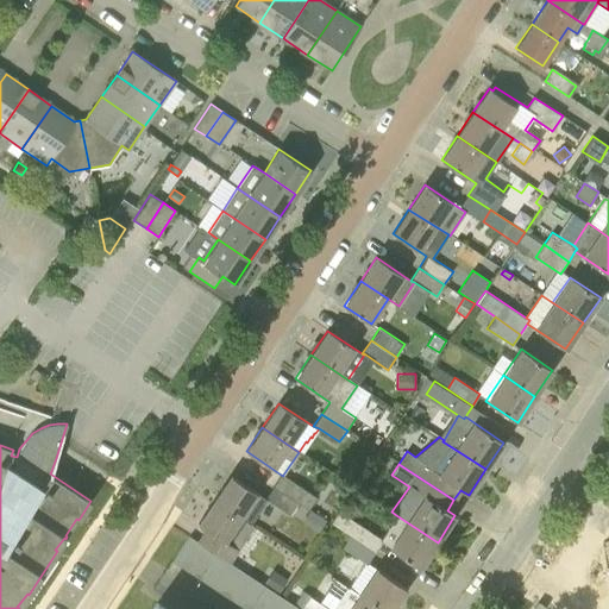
[(274,485),(299,502),(308,509),(316,497),(283,475),(283,476),(281,475),(274,485)]
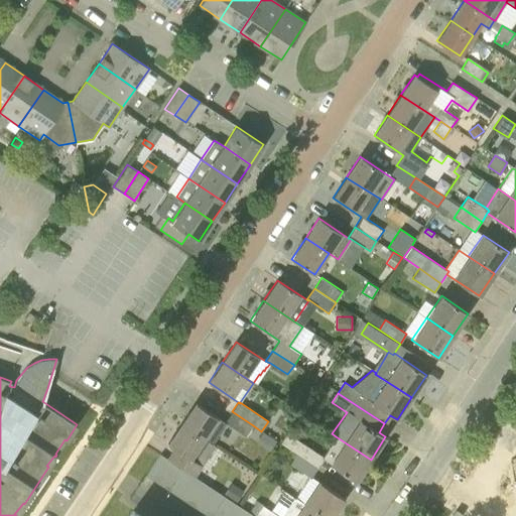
[(226,424),(224,422),(195,403),(181,423),(213,444),(213,443),(226,424)]
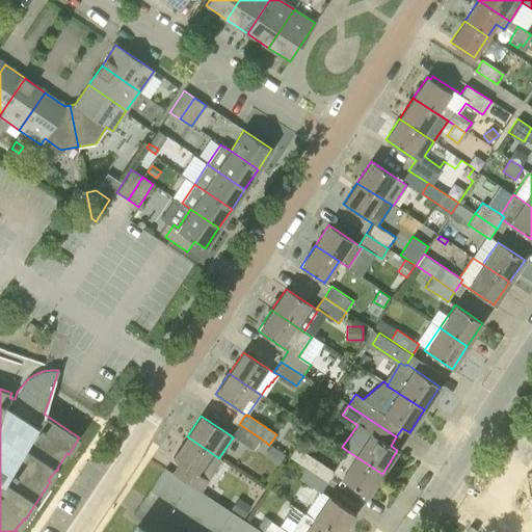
[(254,450),(261,439),(239,424),(231,435),(233,437),(234,436),(254,450)]
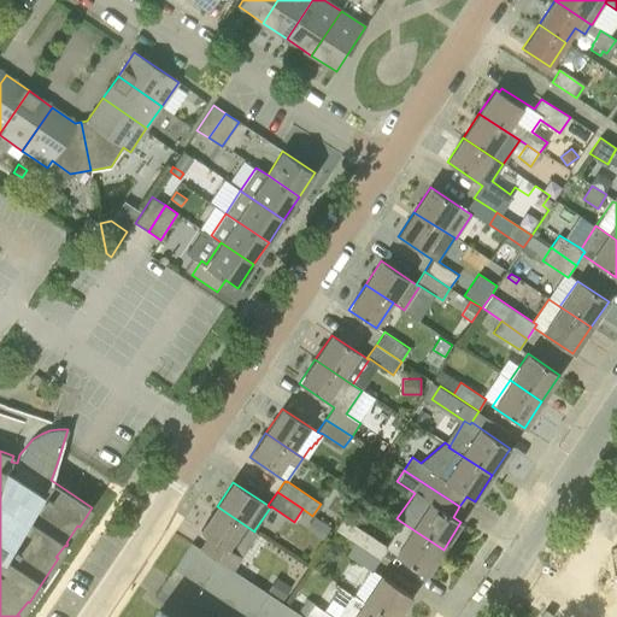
[(258,533),(254,530),(254,532),(217,506),(200,530),(209,536),(200,550),(204,552),(217,560),(230,568),(234,570),(258,533)]
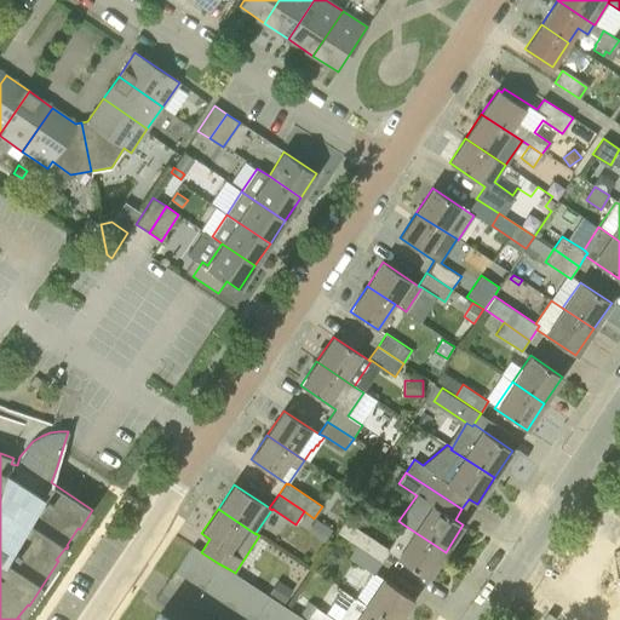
[(356,546),(380,562),(388,551),(386,550),(388,547),(345,520),(337,532),(356,545),(356,546)]
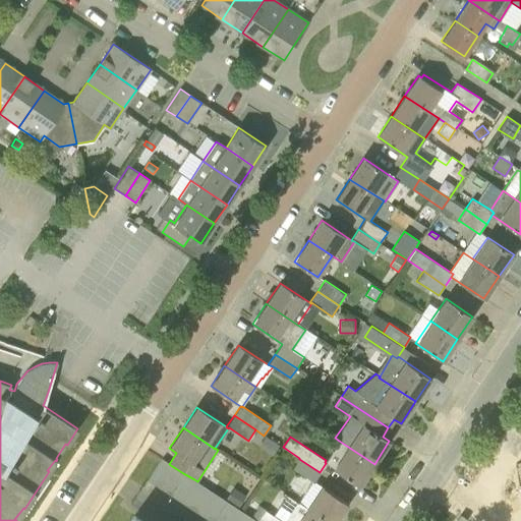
[(273,441),(266,451),(272,456),(280,446),(273,441)]
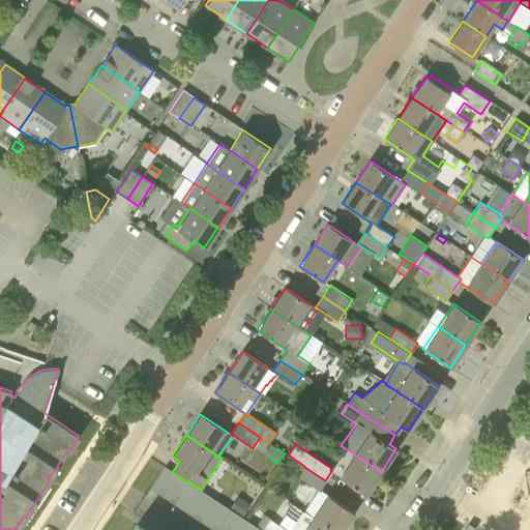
[(330,470),(331,471),(365,494),(381,472),(345,448),(331,468),(330,470)]
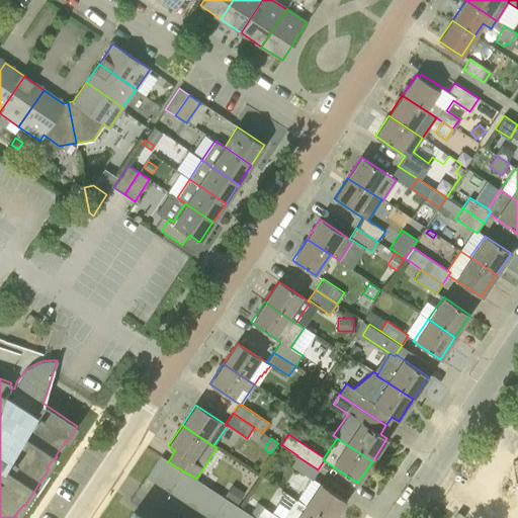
[(147,478),(158,485),(171,463),(168,461),(161,456),(147,478)]
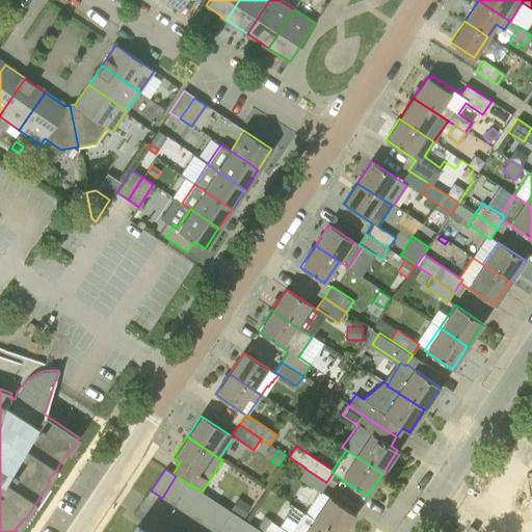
[(319,490),(321,491),(326,482),(306,469),(298,478),(319,491),(319,490)]
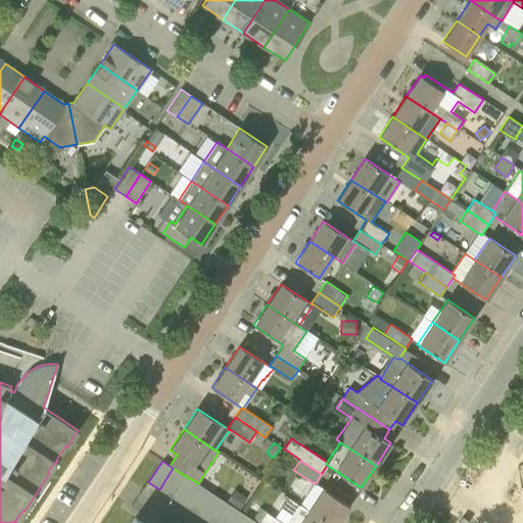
[(159,489),(170,496),(184,475),(173,468),(159,489)]
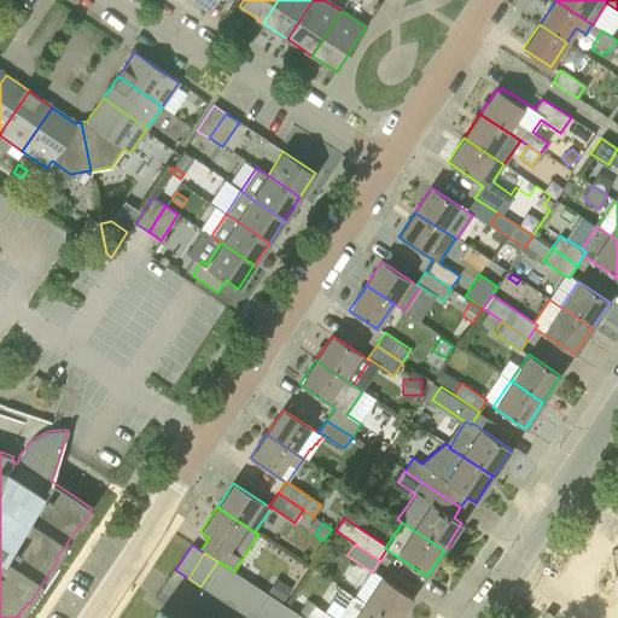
[(200,587),(214,595),(231,569),(217,561),(200,587)]
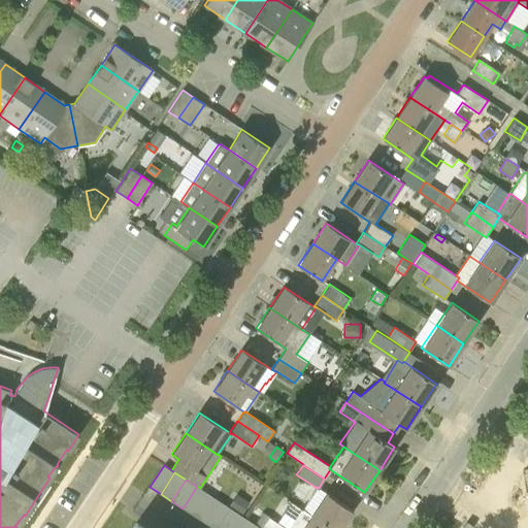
[(183,508),(193,516),(207,493),(200,488),(197,486),(183,508)]
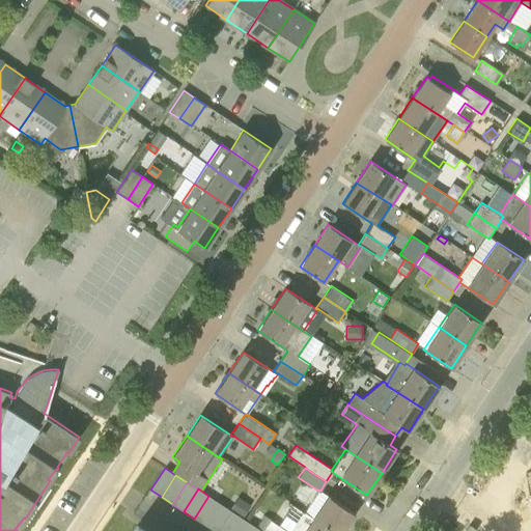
[(304,512),(331,530),(342,530),(355,513),(320,491),(318,490),(318,491),(304,512)]
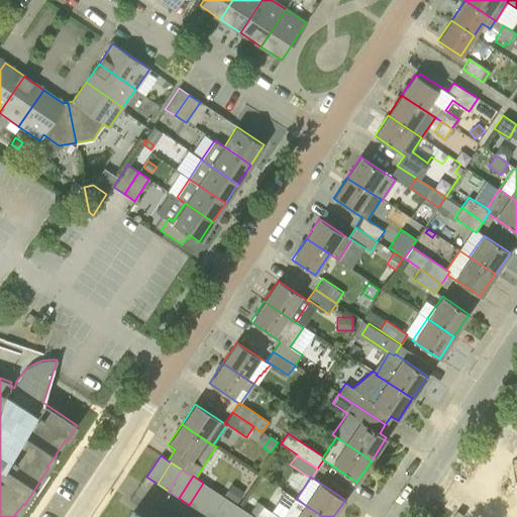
[(189,505),(200,512),(214,490),(203,483),(189,505)]
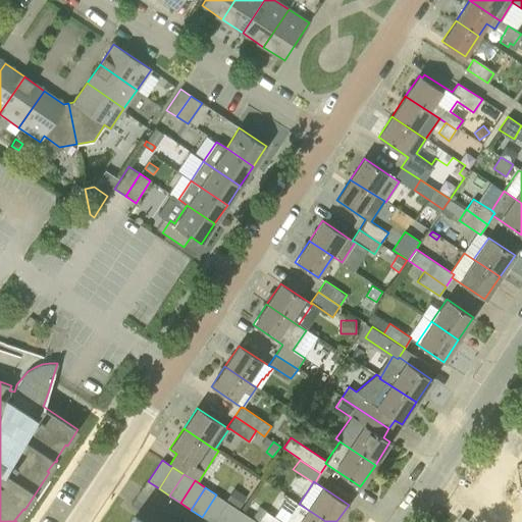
[(239,508),(246,497),(233,488),(226,500),(239,508)]
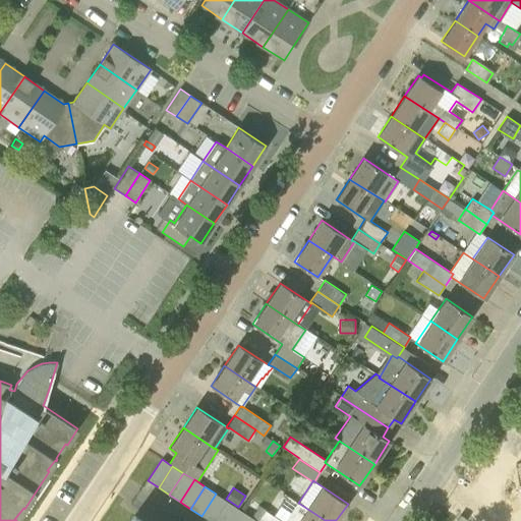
[(201,516),(209,520),(213,520),(226,501),(216,494),(201,516)]
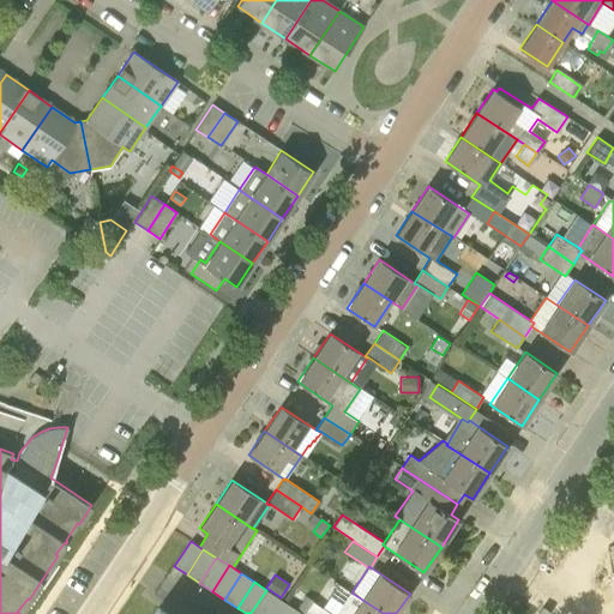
[(251,613),(269,613),(280,599),(266,590),(251,613)]
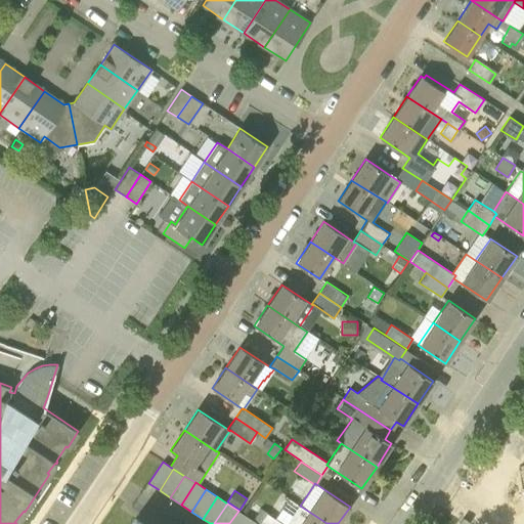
[(326,523),(300,506),(287,523),(326,523)]
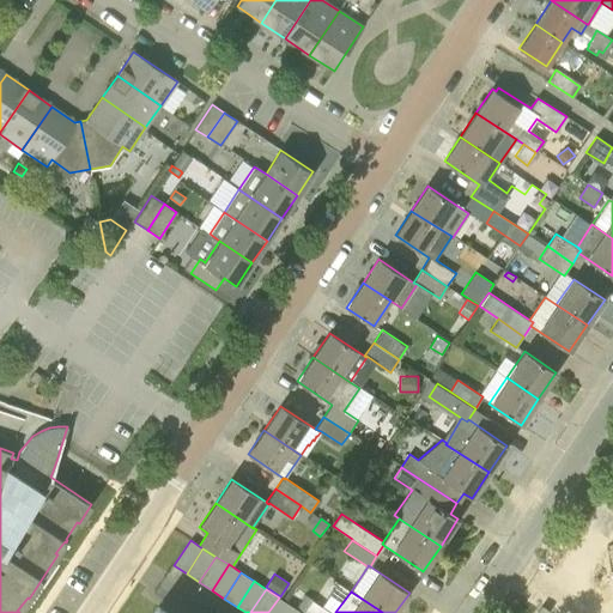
[(302,612),(303,612),(313,600),(310,599),(305,595),(296,610),(302,612)]
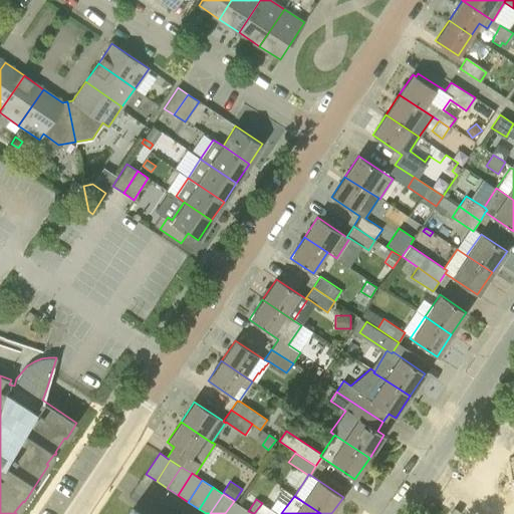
[(225,513),(240,513),(244,508),(239,504),(234,501),(225,513)]
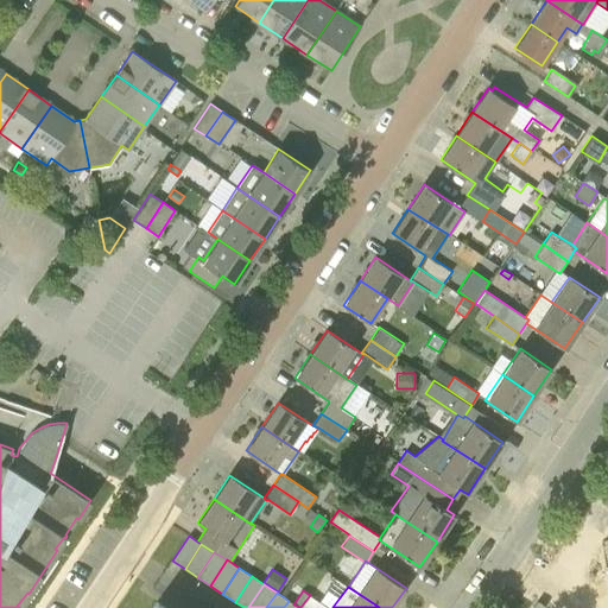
[(329,607),(310,595),(301,607),(329,607)]
